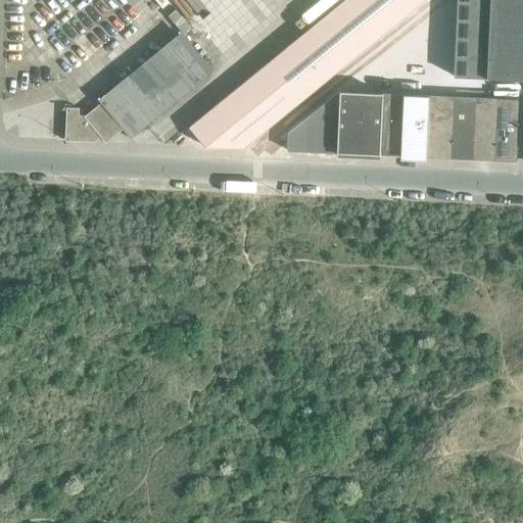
[(266,64),(297,103),(376,40),(344,0),(266,64)]
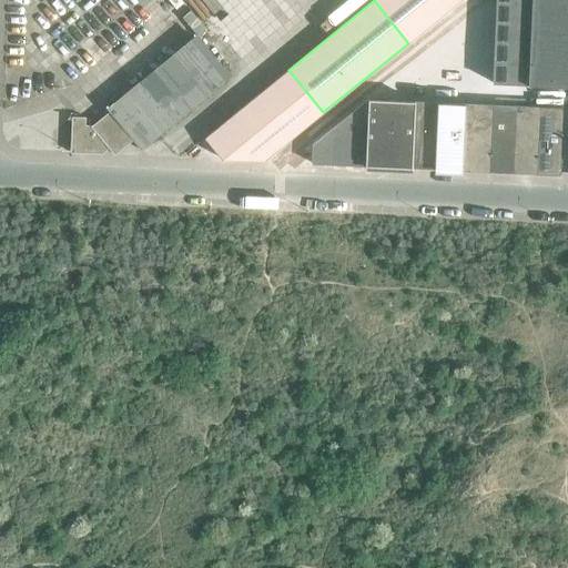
[(374,0),(408,43),(462,0),(374,0)]
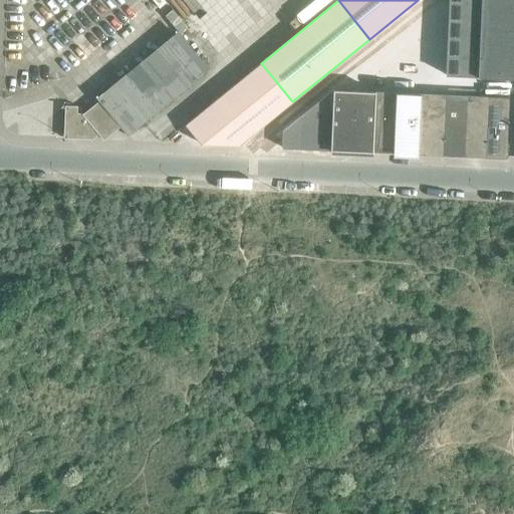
[(513,0),(449,0),(445,75),(513,78),(513,0)]
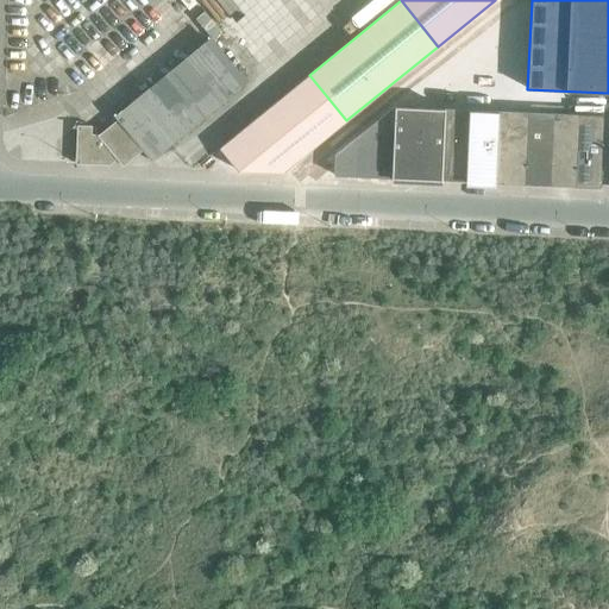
[(75,163),(99,164),(99,159),(106,159),(113,155),(121,165),(142,150),(150,161),(151,159),(151,158),(246,81),(213,41),(99,135),(98,135),(96,135),(90,135),(90,126),(77,125),(75,163)]
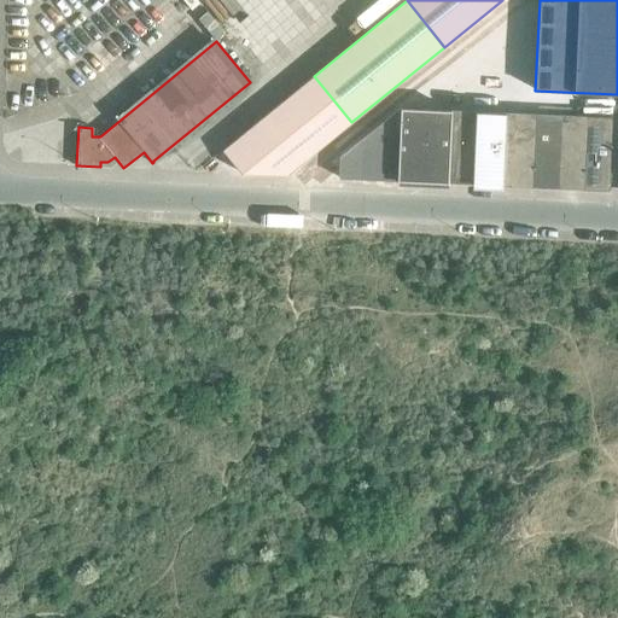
[(450,66),(459,85),(472,79),(464,59),(450,66)]
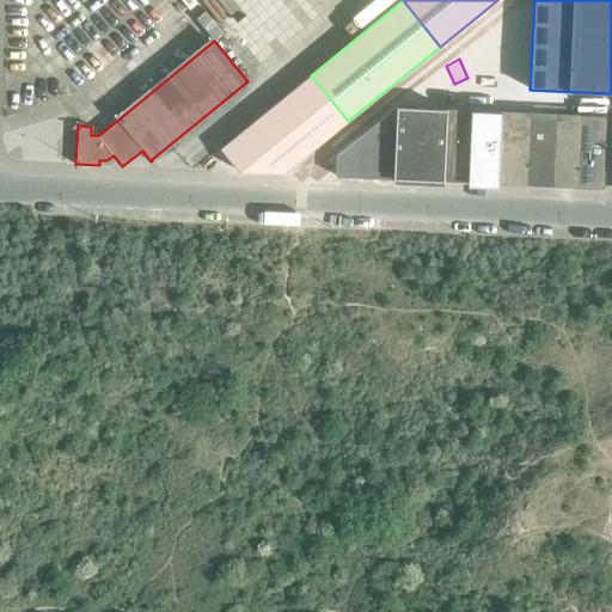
[(239,171),(242,171),(282,173),(348,121),(311,75),(220,147),(239,171)]
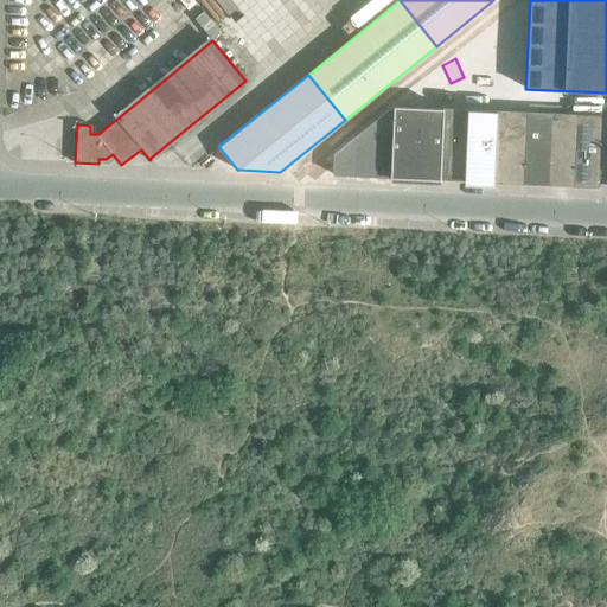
[(393,106),(333,153),(333,173),(391,177),(395,106),(393,106)]
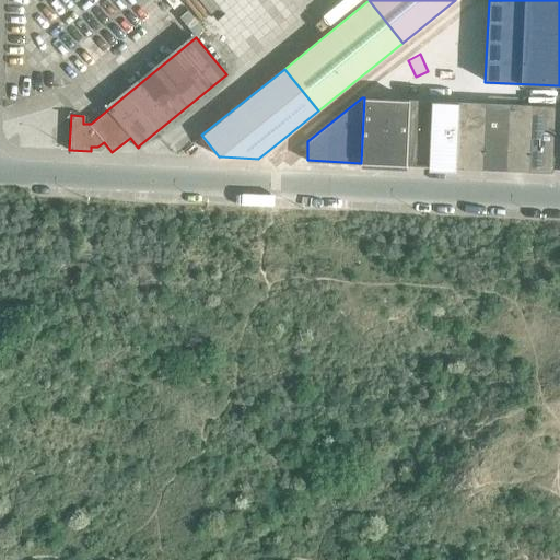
[(386,98),(364,97),(361,163),(384,164),(386,98)]
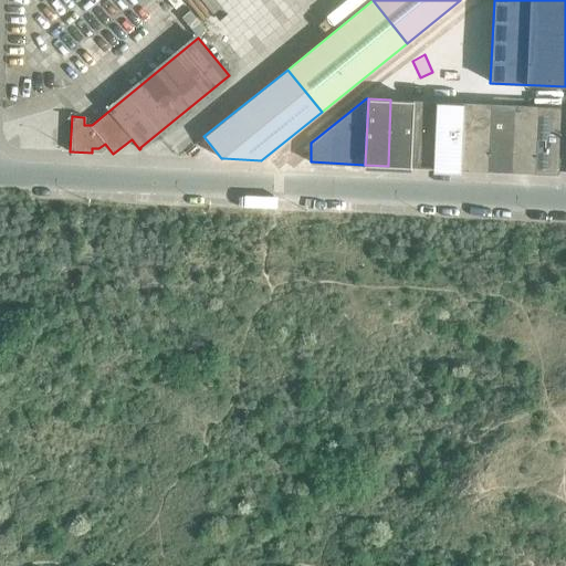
[(388,166),(410,167),(413,101),(390,100),(388,166)]
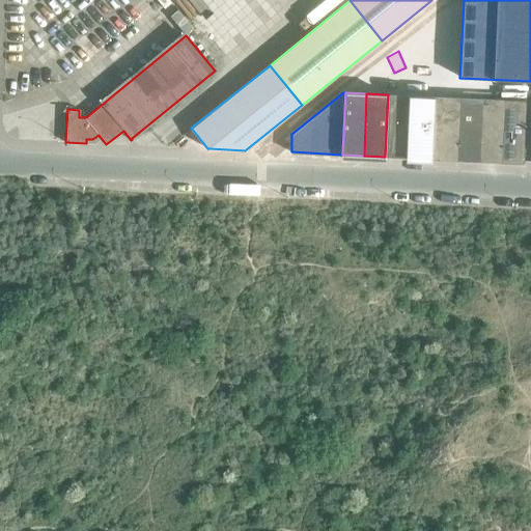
[(410,95),(388,94),(385,157),(407,158),(410,95)]
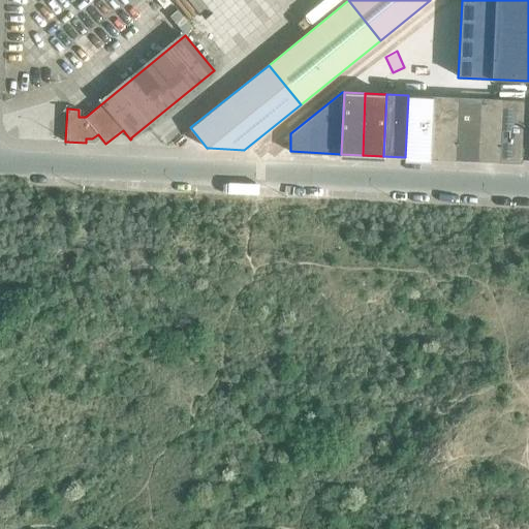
[(405,157),(431,158),(434,96),(408,95),(405,157)]
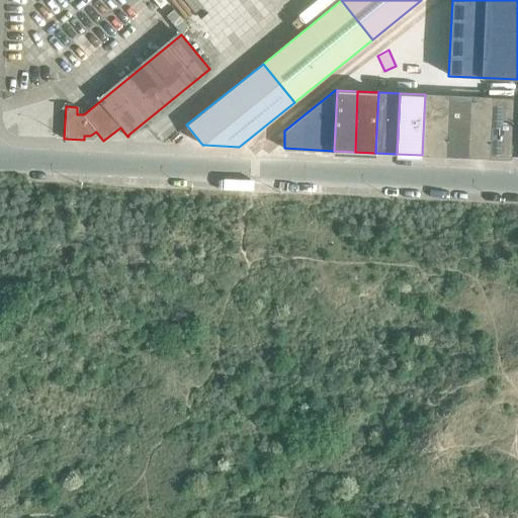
[(454,95),(425,94),(422,155),(451,156),(454,95)]
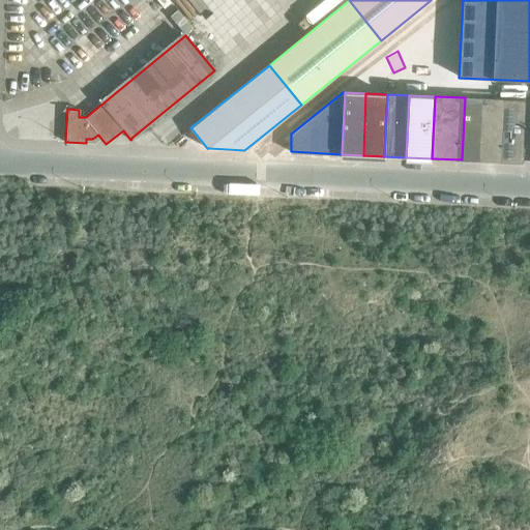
[(462,159),(481,160),(483,98),(465,97),(462,159)]
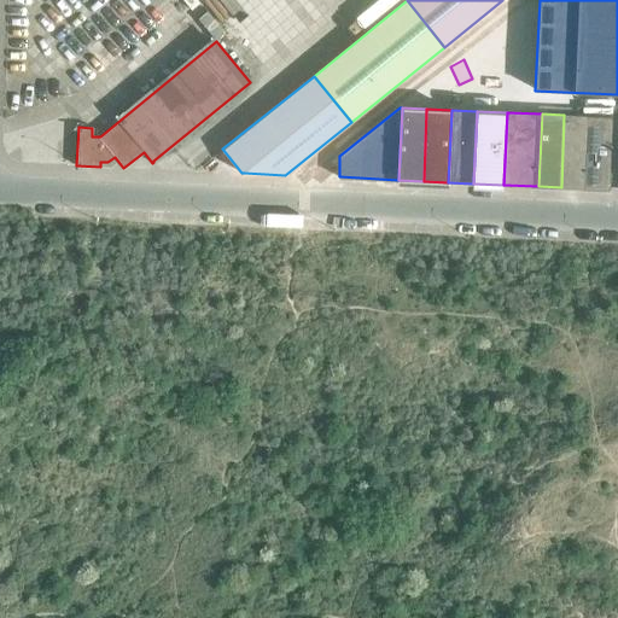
[(587,116),(564,115),(561,187),(583,188),(587,116)]
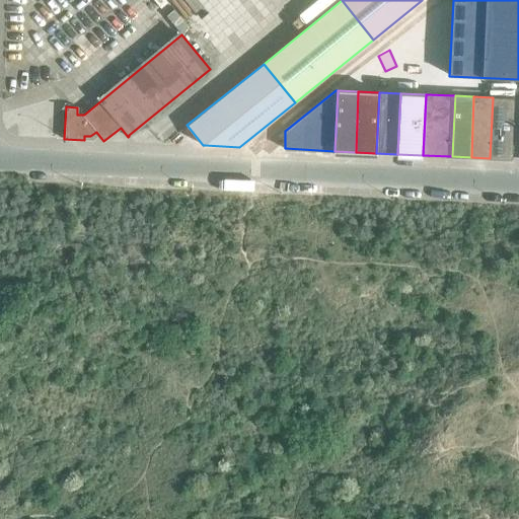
[(490,158),(512,159),(512,158),(511,158),(514,98),(493,97),(490,158)]
